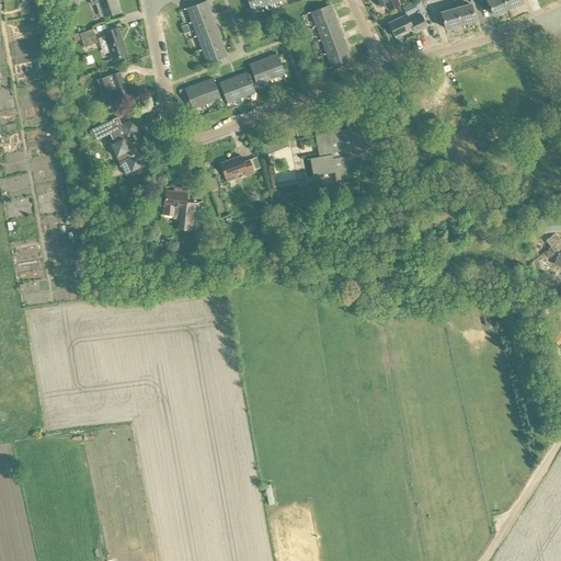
[(78,4),(77,0),(60,0),(64,9),(78,4)]
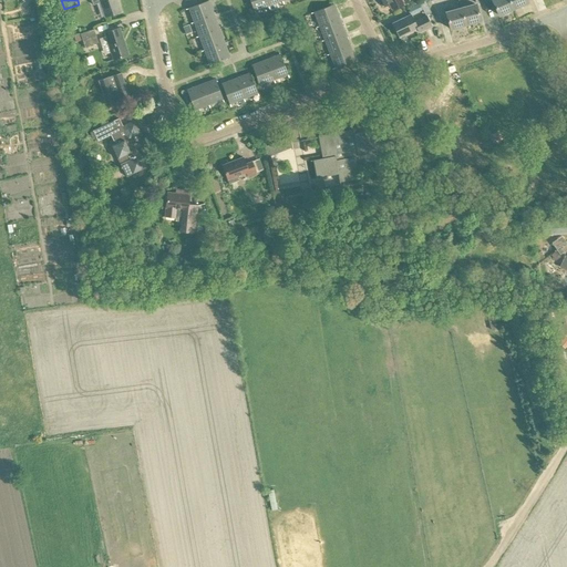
[(91,0),(92,3),(100,1),(105,18),(121,12),(116,0),(91,0)]
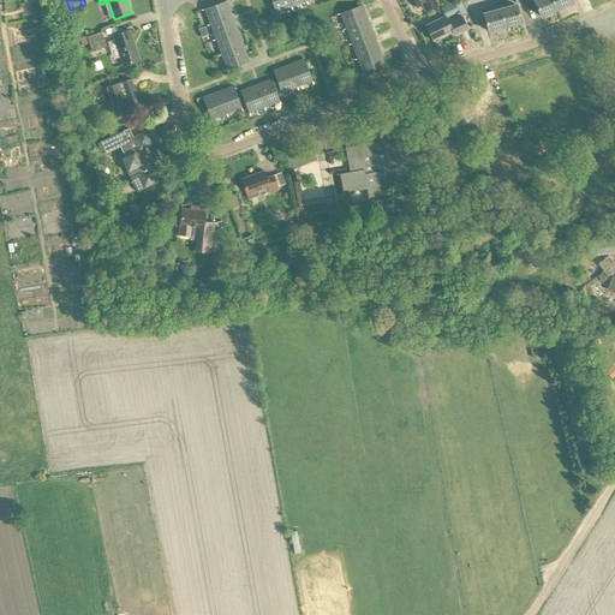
[(270,0),(276,13),(291,7),(288,0),(270,0)]
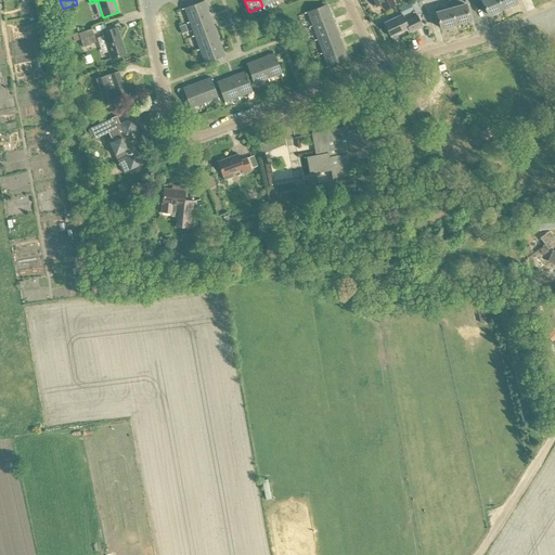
[(373,0),(376,7),(382,4),(384,10),(395,4),(392,0),(373,0)]
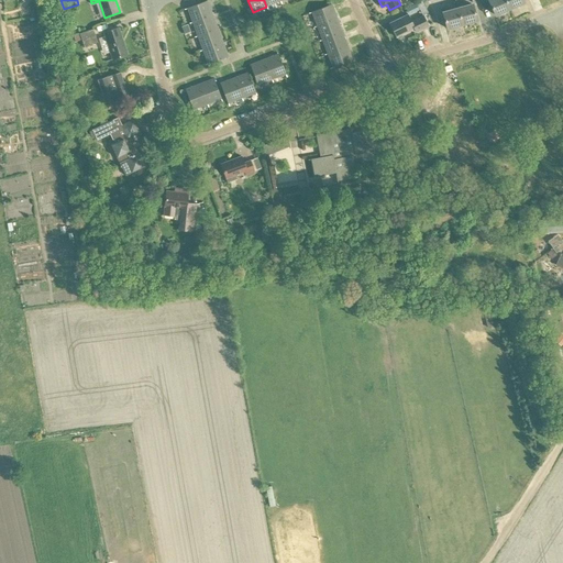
[(509,10),(505,0),(489,0),(488,0),(495,15),(509,10)]
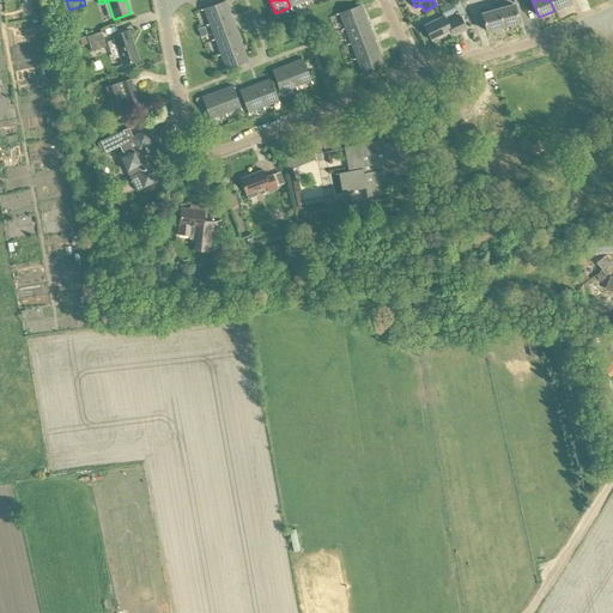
[(550,0),(554,11),(570,4),(568,0),(550,0)]
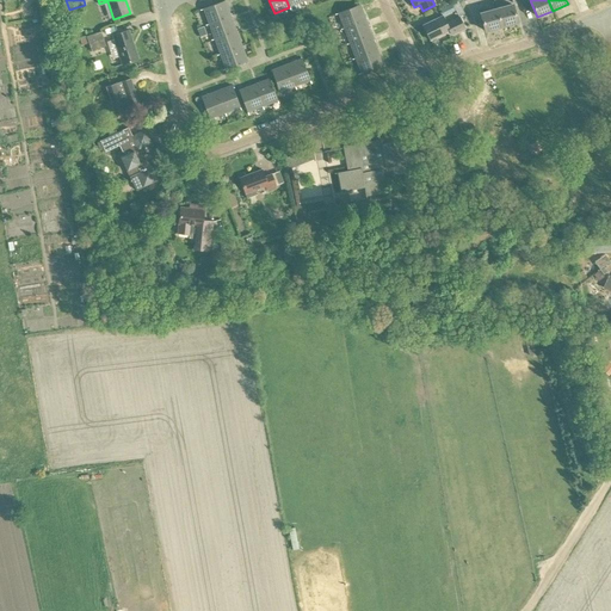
[(209,25),(232,17),(226,1),(203,10),(209,25)]
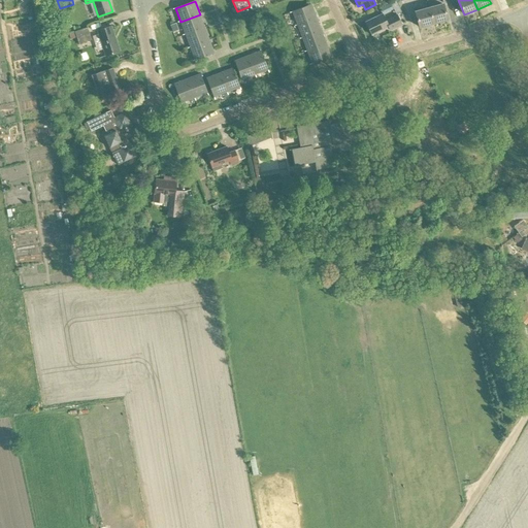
[(297,25),(317,18),(311,4),(293,11),(297,25)]
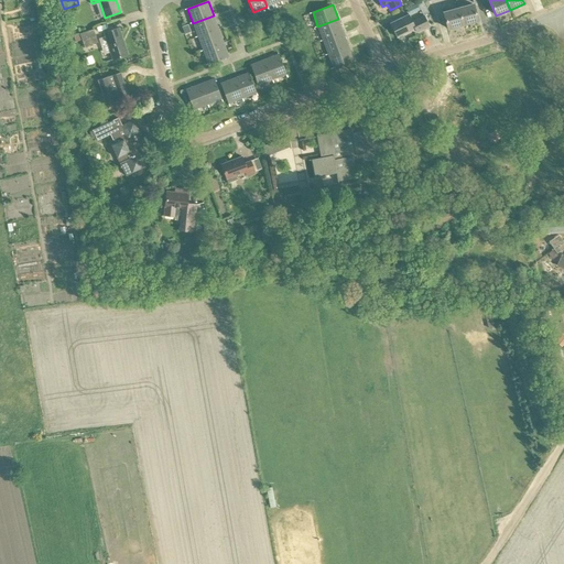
[(458,9),(463,24),(478,21),(474,4),(458,9)]
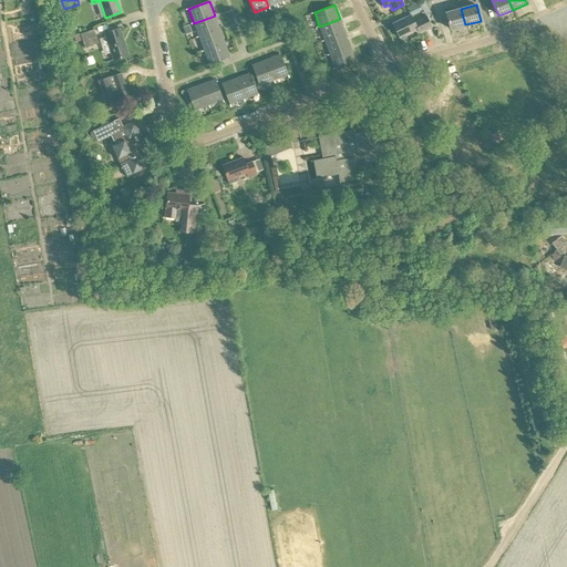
[(419,11),(416,6),(410,8),(413,14),(419,11)]
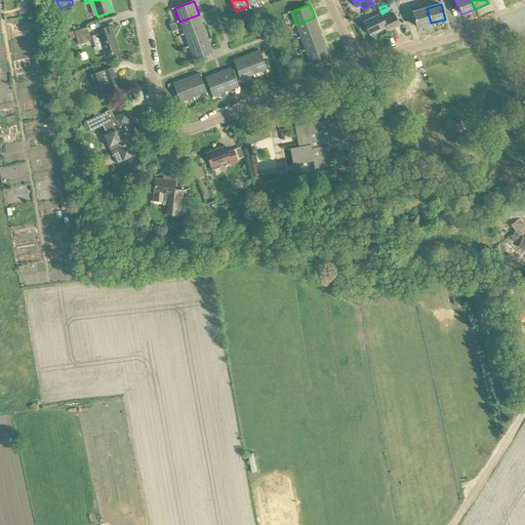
[(417,27),(431,23),(427,8),(413,12),(417,27)]
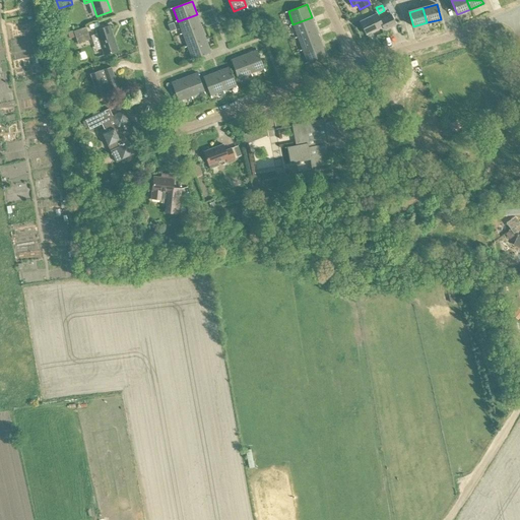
[(183,34),(201,26),(197,14),(178,21),(183,34)]
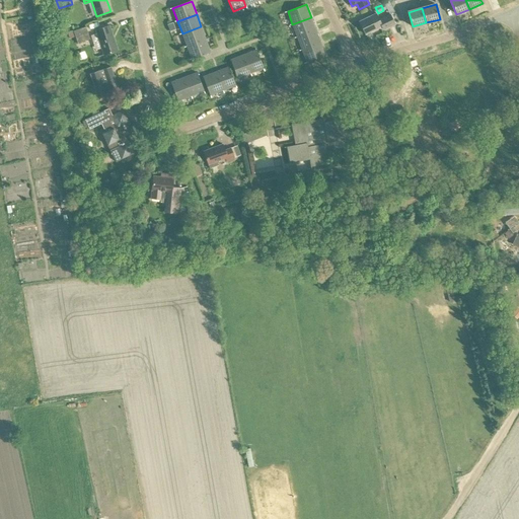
[(394,24),(390,15),(379,20),(376,14),(360,22),(366,34),(382,26),(383,30),(394,24)]
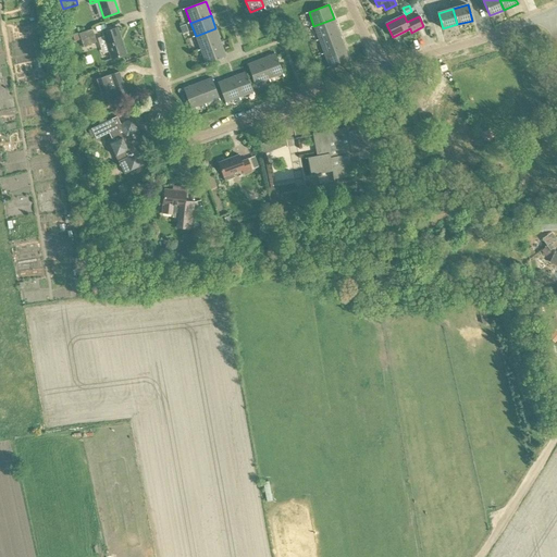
[(319,39),(338,32),(334,19),(313,26),(319,39)]
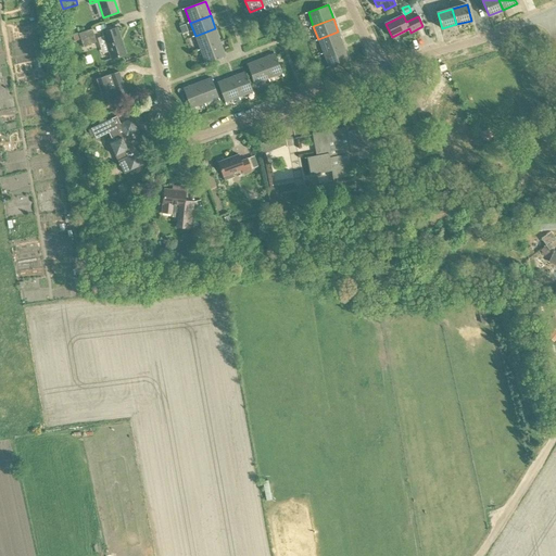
[(112,59),(126,54),(117,27),(103,33),(112,59)]
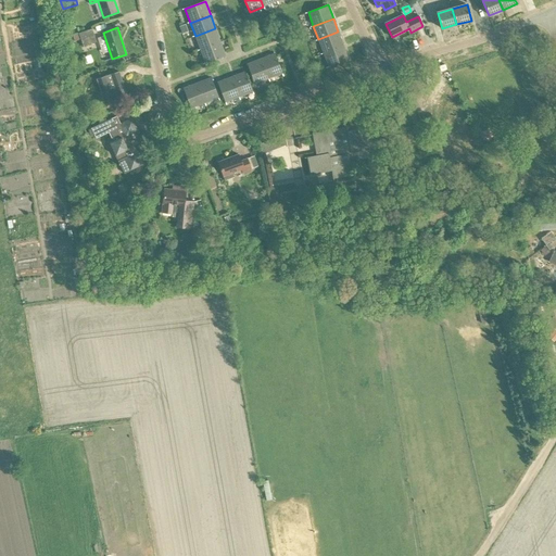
[(97,42),(92,28),(78,33),(84,47),(97,42)]
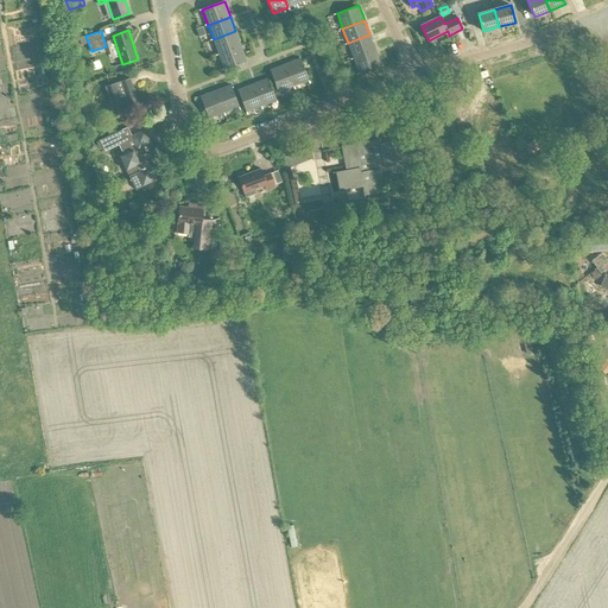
[(220,55),(241,46),(235,31),(214,39),(220,55)]
